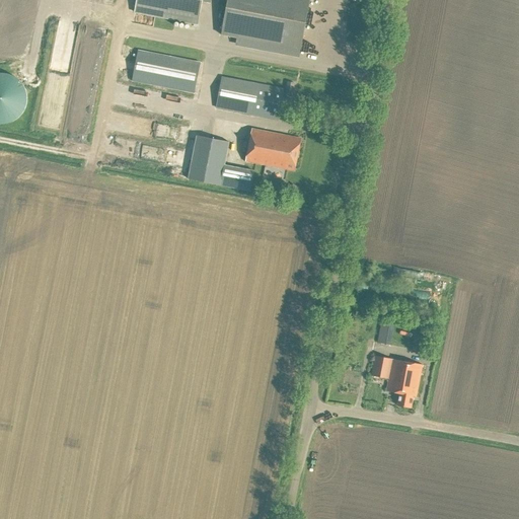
[(137,0),(135,12),(198,24),(202,1),(211,3),(211,0),(137,0)]
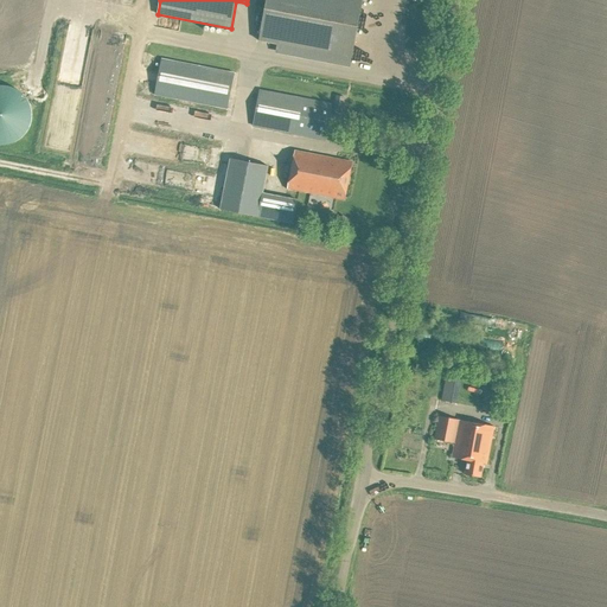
[(266,0),(259,40),(352,58),(363,0),(266,0)]
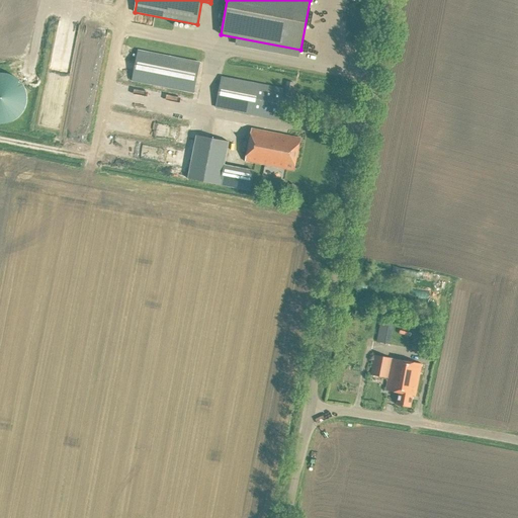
[(193,93),(199,63),(139,51),(133,82),(193,93)]
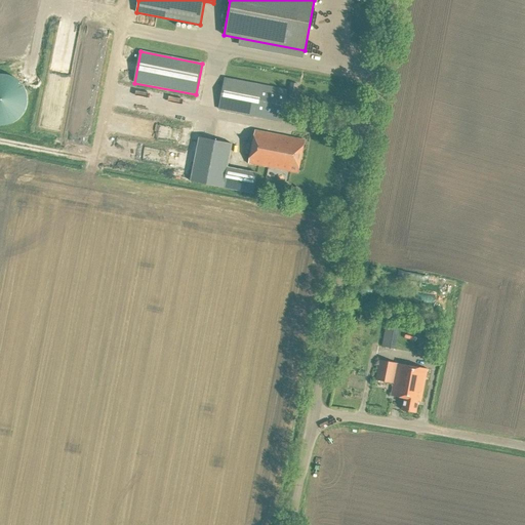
[(0,125),(2,126),(4,126),(6,126),(7,125),(9,125),(11,124),(13,123),(15,122),(17,121),(18,120),(21,118),(22,117),(23,115),(24,113),(25,112),(26,110),(27,108),(27,106),(28,104),(28,102),(28,99),(28,97),(27,95),(27,93),(26,91),(26,89),(25,87),(24,86),(22,84),(21,83),(19,81),(17,80),(16,79),(14,78),(12,77),(10,76),(8,75),(6,75),(4,74),(2,74),(0,74),(0,125)]
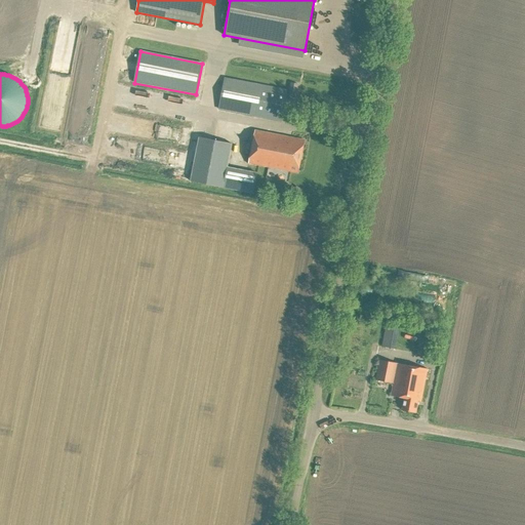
[(217,110),(281,123),(287,90),(224,78),(217,110)]
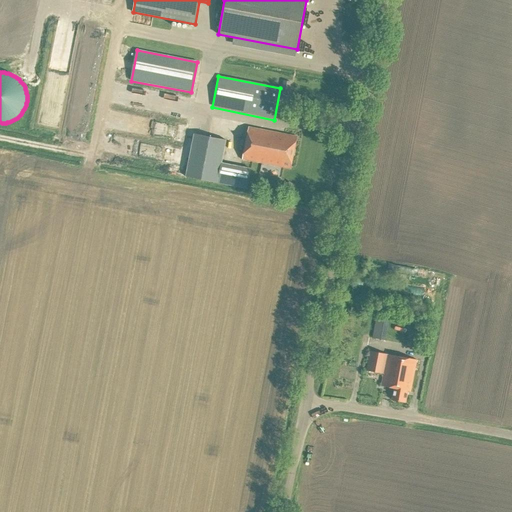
[(290,83),(282,82),(280,93),(287,95),(290,83)]
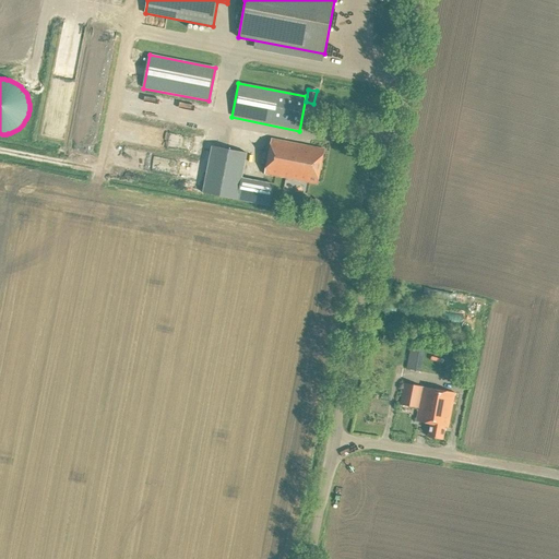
[(323,150),(271,140),(264,174),(318,185),(323,150)]
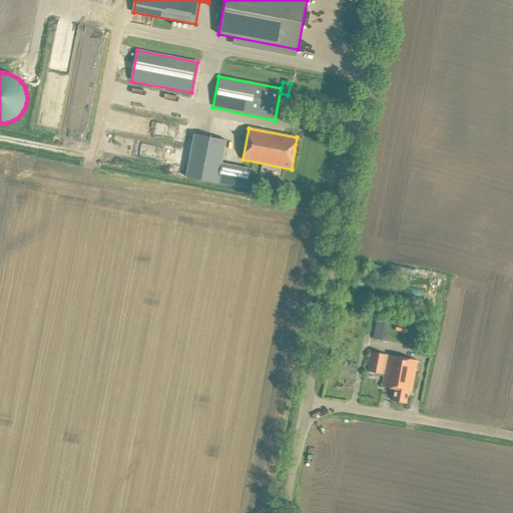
[(194,134),(186,176),(248,189),(251,169),(222,163),(226,141),(194,134)]
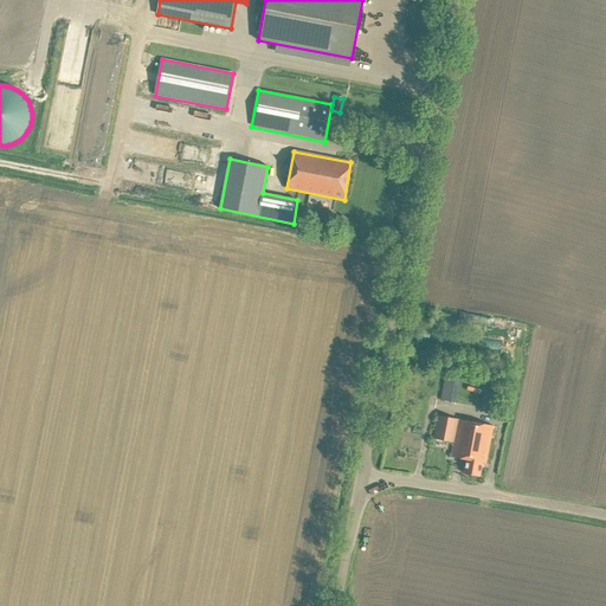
[(447,371),(443,398),(459,400),(464,373),(447,371)]
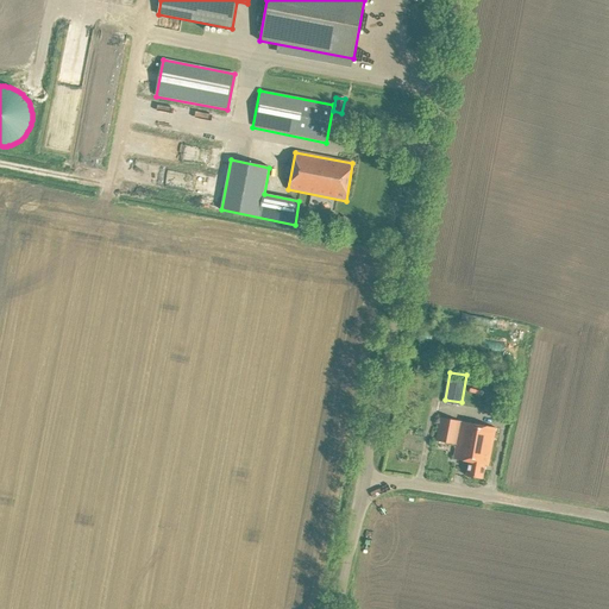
[(440,416),(435,440),(456,445),(453,458),(469,462),(466,476),(483,479),(485,465),(489,465),(496,428),(440,416)]
